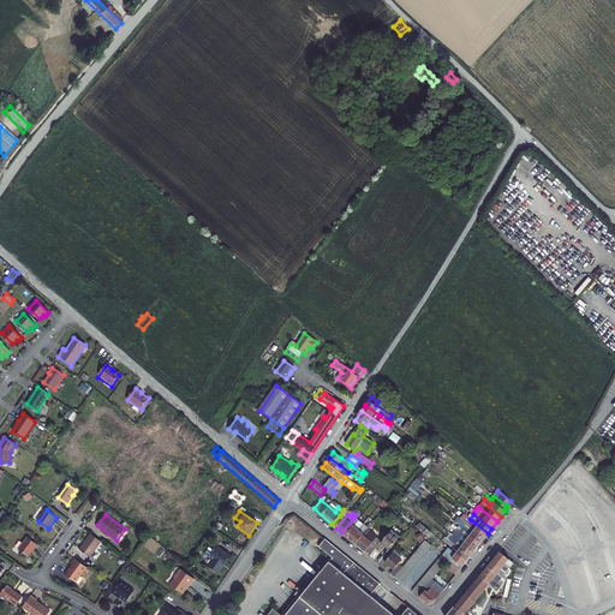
[(357,523),(353,519),(341,532),(346,536),(357,523)]
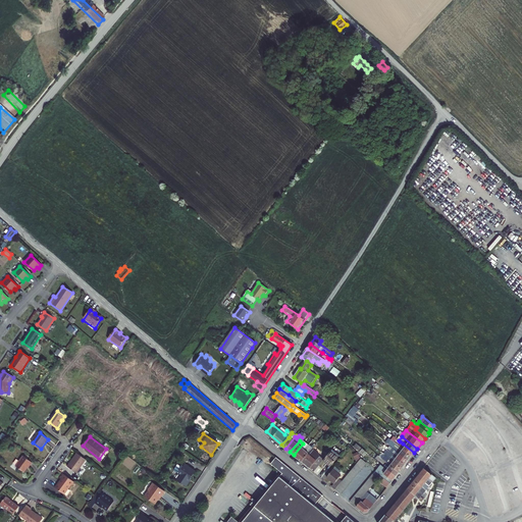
[(298,458),(307,447),(303,444),(294,455),(298,458)]
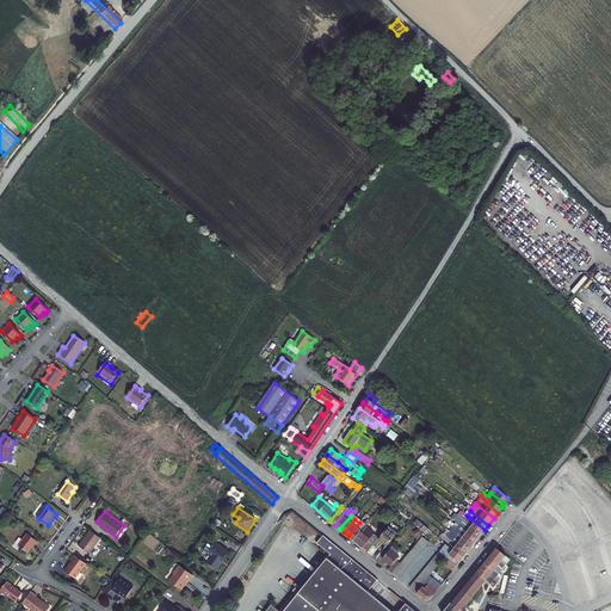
[(430,530),(418,519),(414,523),(426,534),(430,530)]
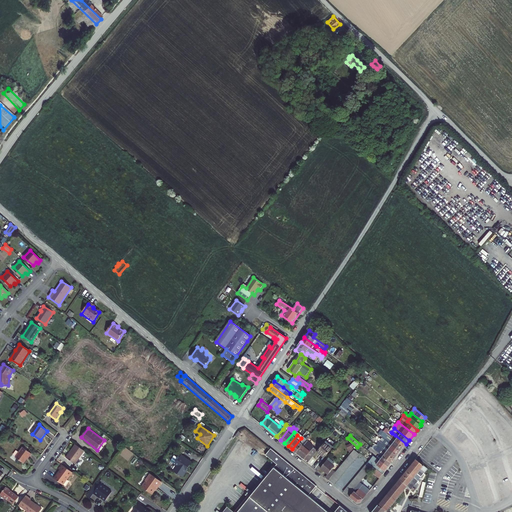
[(395,435),(392,438),(403,448),(406,444),(395,435)]
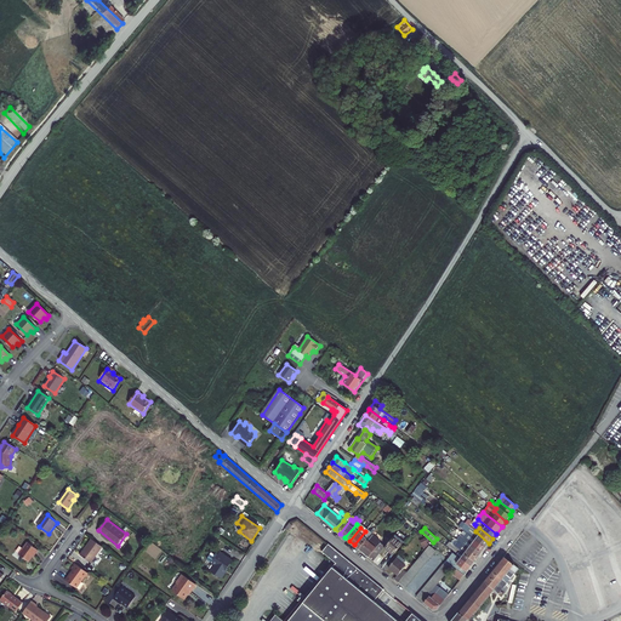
[(461,535),(462,536),(482,552),(485,548),(469,535),(463,530),(461,535)]
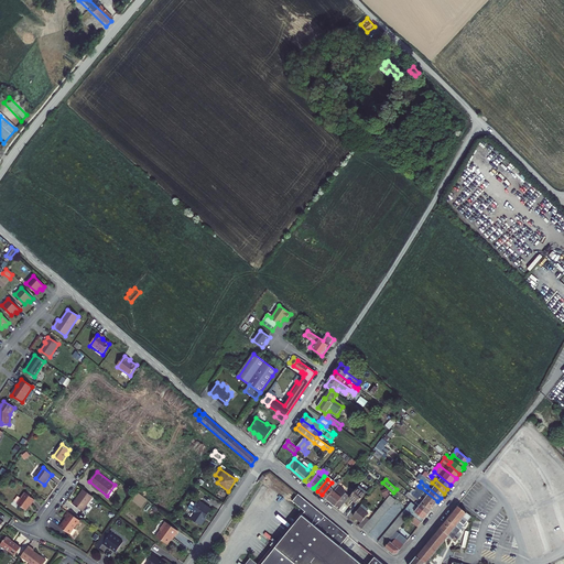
[(430,481),(426,486),(441,498),(444,494),(432,483),(430,481)]
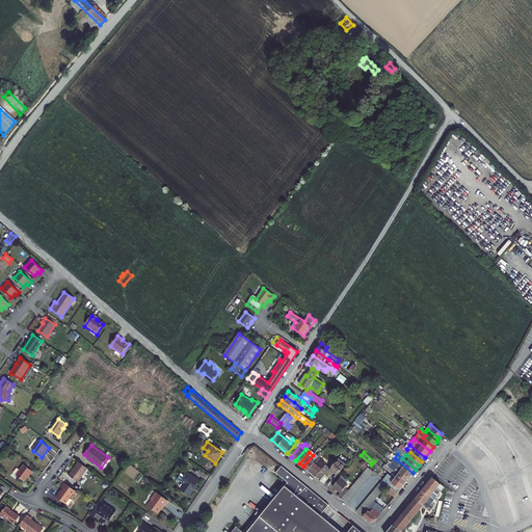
[(308,471),(317,459),(313,455),(303,467),(308,471)]
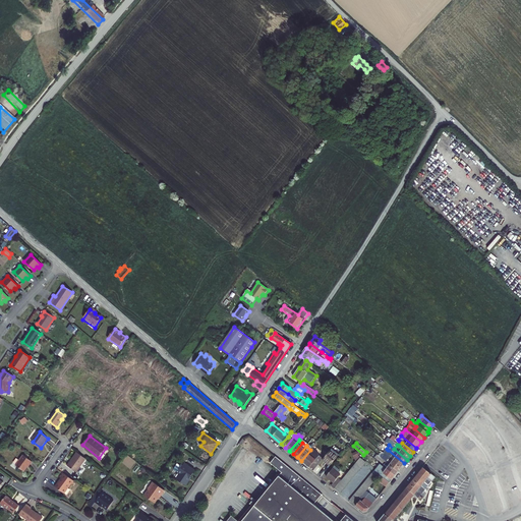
[(317,454),(319,453),(312,448),(311,448),(310,450),(301,461),(313,471),(324,459),(317,454)]
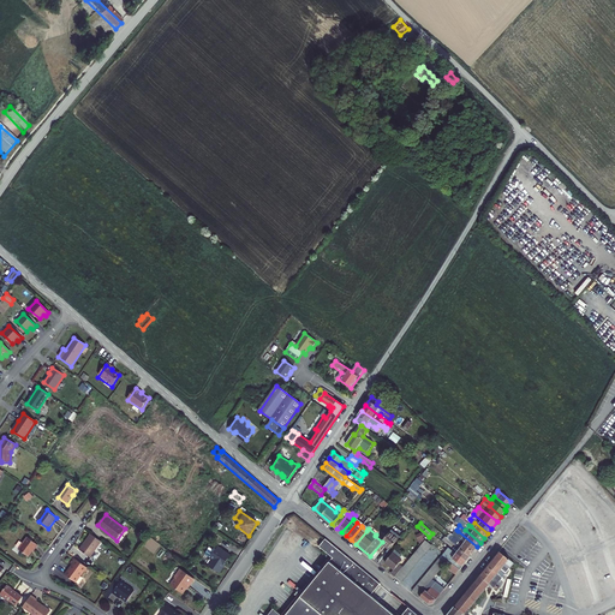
[(387,536),(382,542),(390,549),(400,536),(392,530),(387,536)]
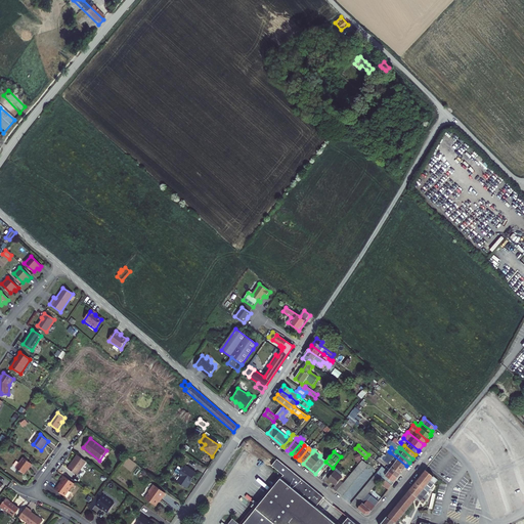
[(406,466),(390,452),(387,456),(403,470),(406,466)]
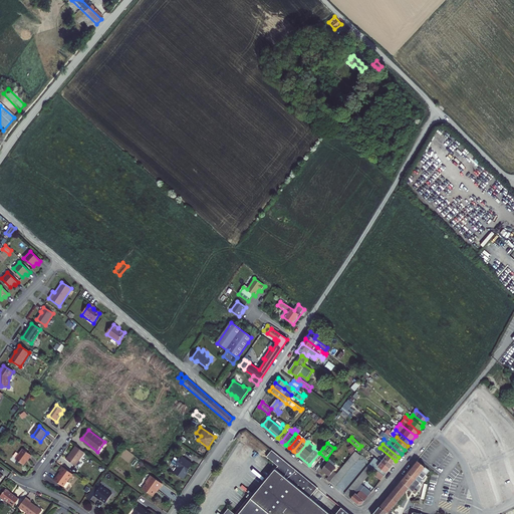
[(76,447),(66,460),(75,466),(84,453),(76,447)]
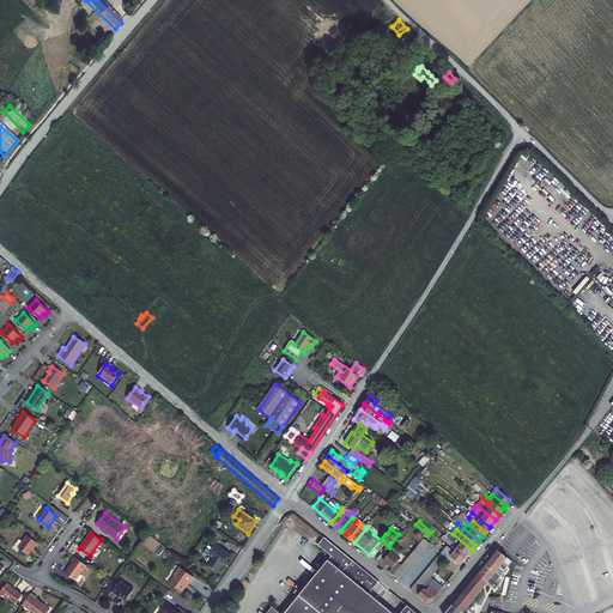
[(449,539),(454,544),(468,554),(472,550),(453,534),(449,539)]
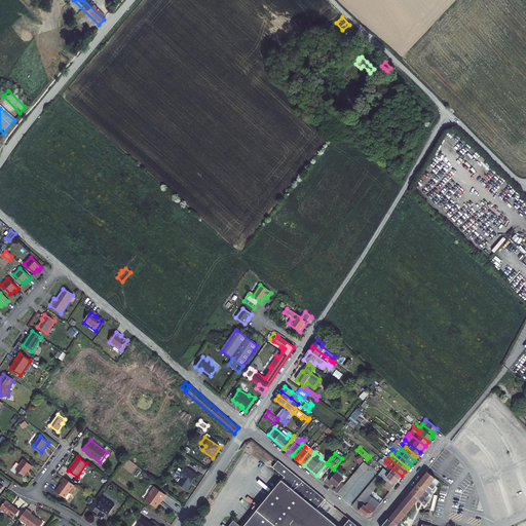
[(33,466),(25,459),(16,470),(25,476),(30,470),(31,470),(33,466)]
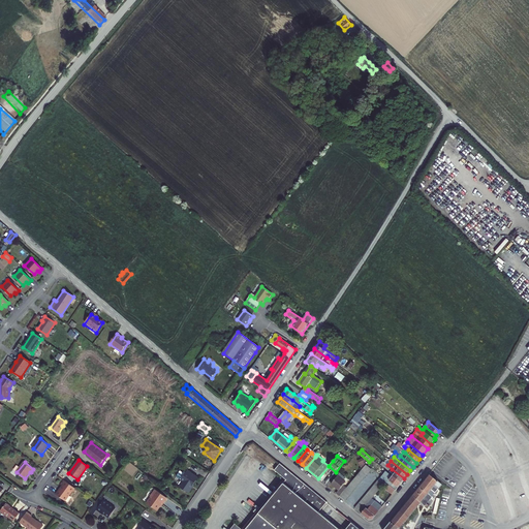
[(328,502),(280,464),(275,470),(285,478),(282,483),(319,512),(328,502)]
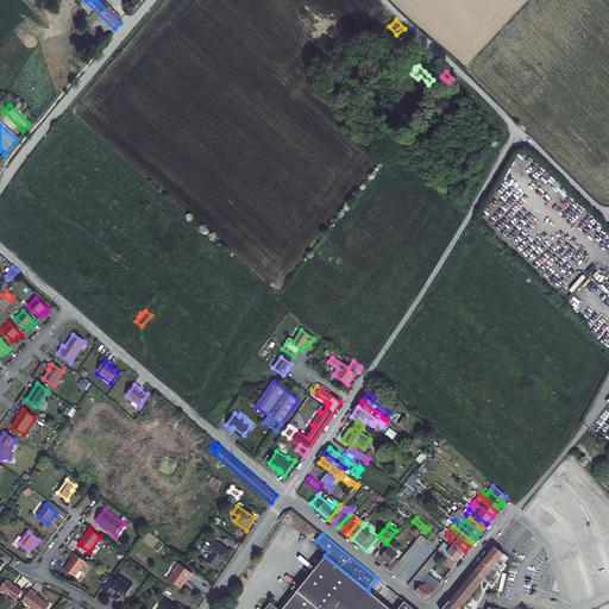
[(400,562),(391,571),(397,576),(427,540),(421,535),(409,550),(405,556),(400,562)]
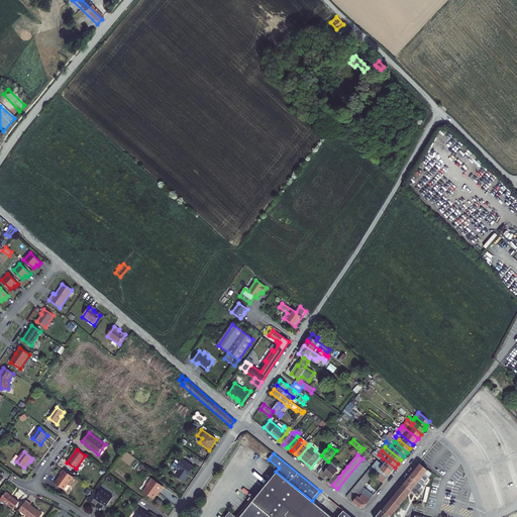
[(383,458),(380,462),(381,462),(392,472),(395,468),(383,458)]
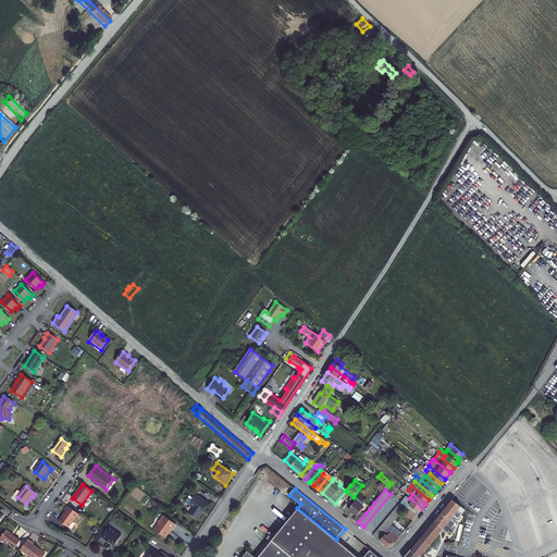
[(192,507),(188,512),(198,519),(202,514),(201,514),(209,503),(197,495),(190,506),(192,507)]
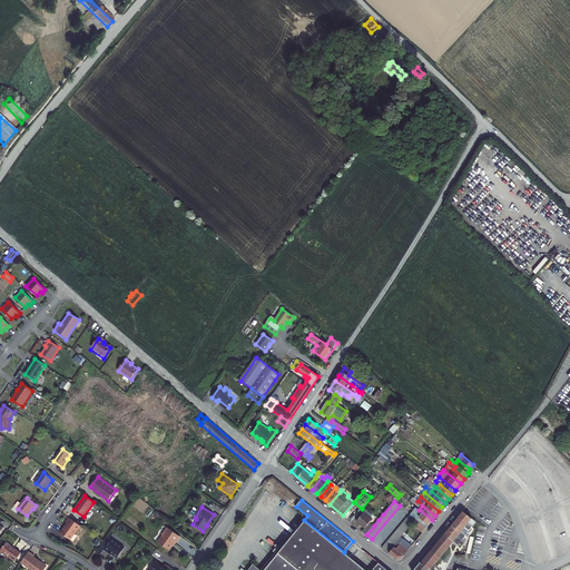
[(365,528),(363,531),(366,534),(374,526),(370,523),(372,520),(370,518),(372,516),(366,510),(356,521),(365,528)]
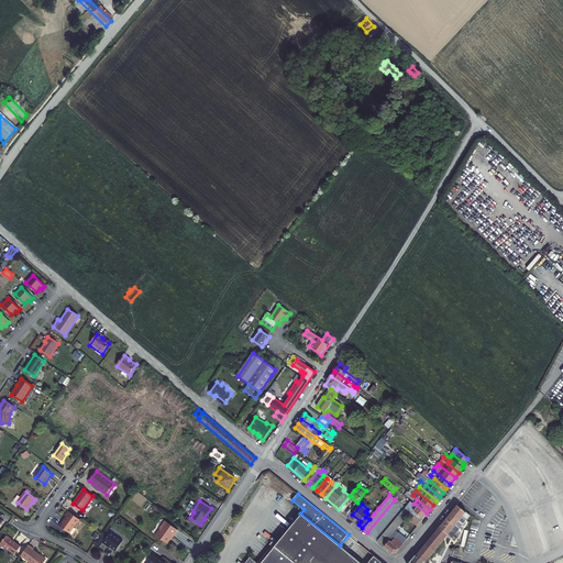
[(411,508),(409,506),(406,510),(410,514),(420,521),(427,514),(415,504),(411,508)]
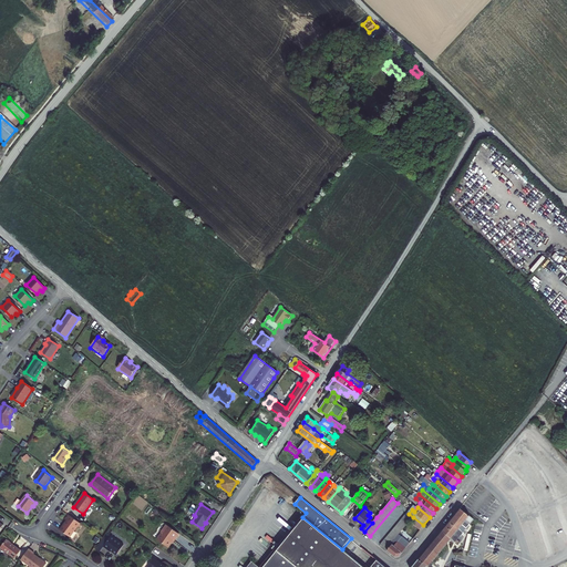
[(363,566),(342,549),(302,517),(269,558),(260,566),(257,566),(251,563),(247,566),(466,566),(463,566),(462,566),(455,565),(453,566),(452,566),(430,566),(433,565),(431,563),(450,538),(459,545),(460,543),(457,539),(463,533),(465,534),(466,532),(465,531),(474,519),(461,508),(426,549),(411,566),(385,566),(384,566),(377,559),(370,566),(363,566)]
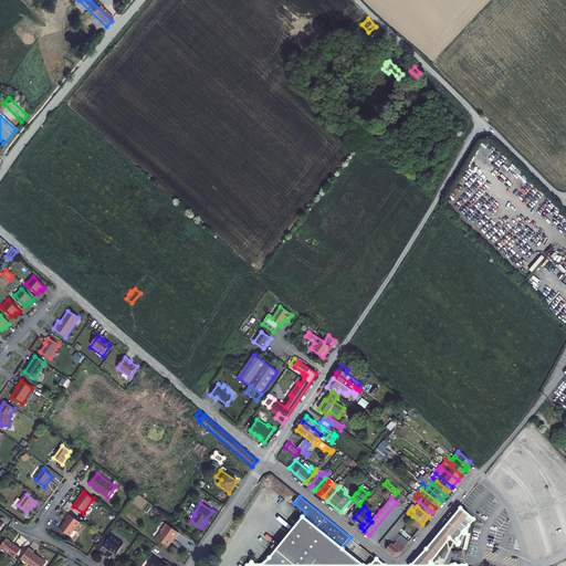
[(407,511),(379,544),(387,549),(399,534),(412,516),(408,513),(407,511)]
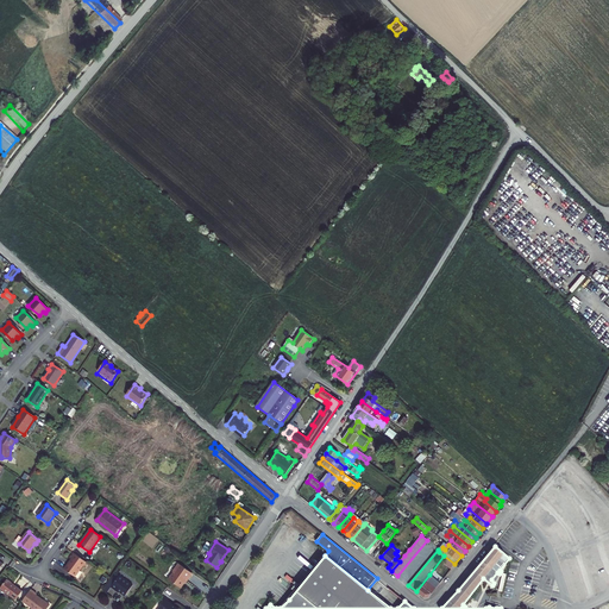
[(64,569),(76,577),(83,566),(87,562),(74,552),(70,557),(73,559),(64,569)]
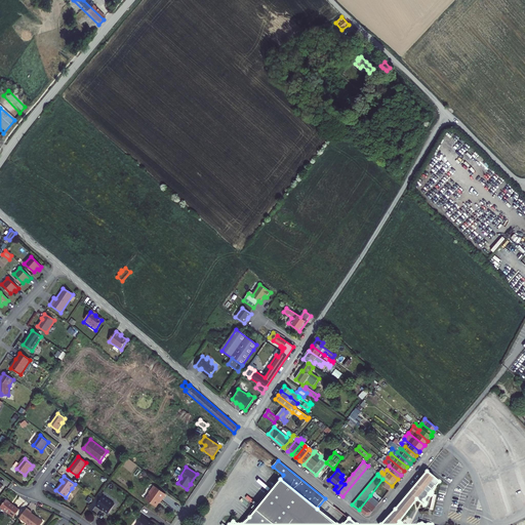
[(167,493),(155,484),(150,491),(151,492),(147,498),(157,506),(161,499),(162,499),(167,493)]
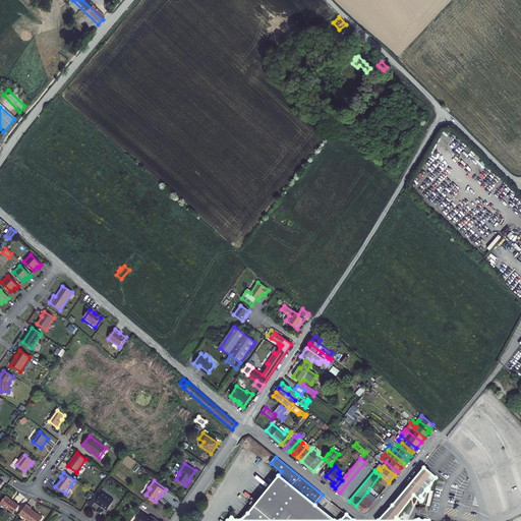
[(377,499),(367,491),(356,506),(363,512),(366,511),(377,499)]
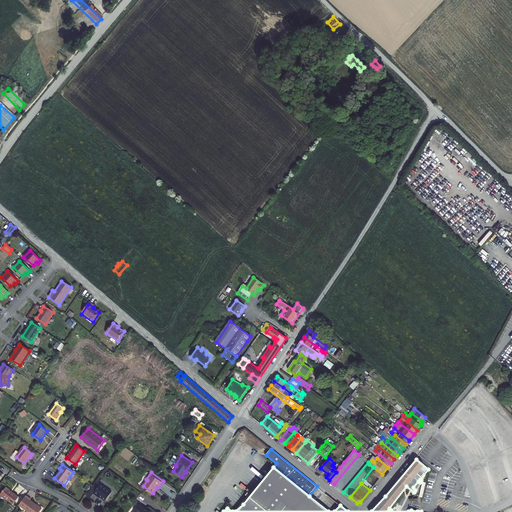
[(107,501),(112,492),(101,484),(95,492),(94,493),(98,496),(99,495),(102,497),(107,501)]
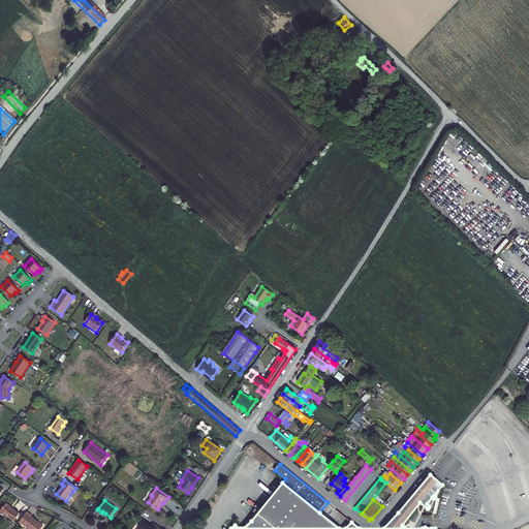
[(14,521),(21,514),(10,506),(11,506),(8,504),(2,511),(14,521)]
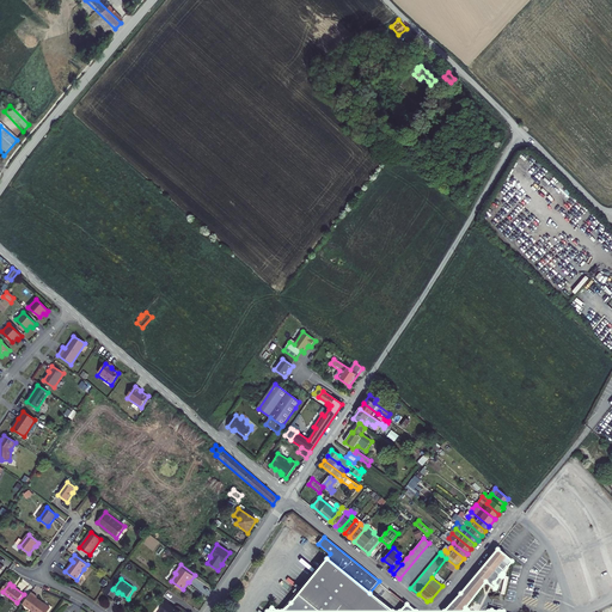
[(38,597),(32,593),(24,605),(34,611),(47,611),(50,607),(37,598),(38,597)]
